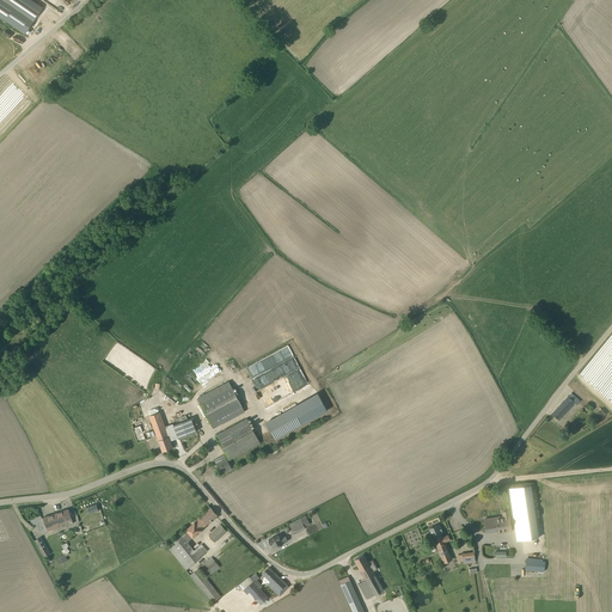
[(42,8),(30,0),(0,0),(0,17),(24,35),(42,8)]
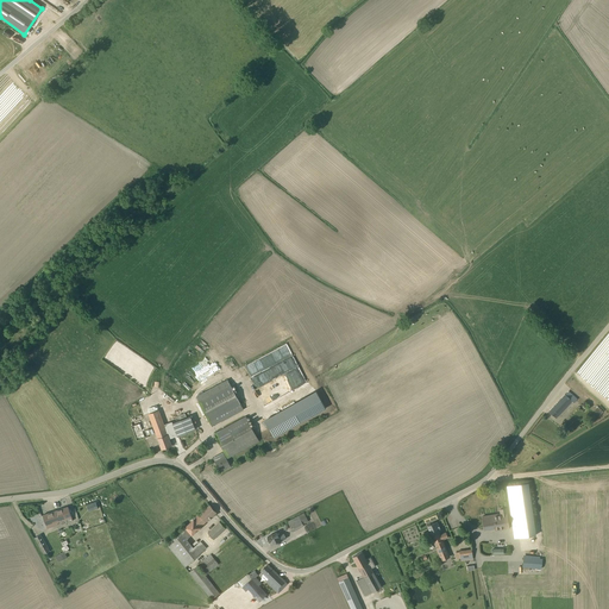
[(52,57),(58,52),(49,42),(44,46),(52,57)]
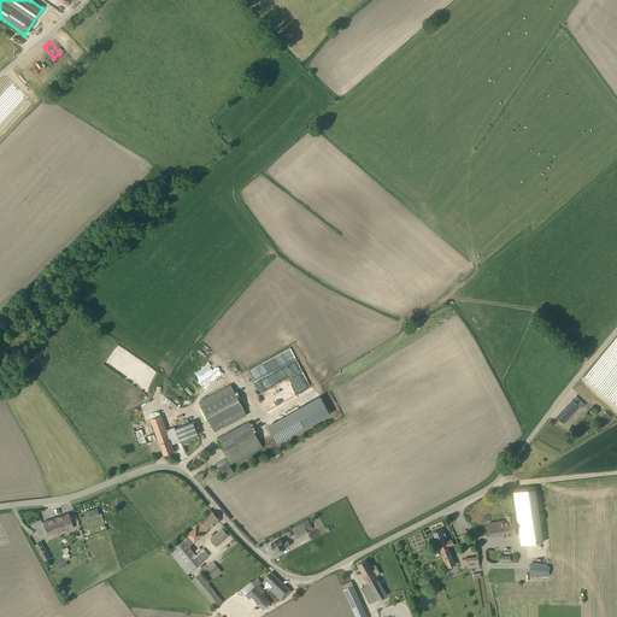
[(277,354),(282,369),(256,378),(264,400),(299,388),(301,394),(310,391),(294,347),(277,354)]
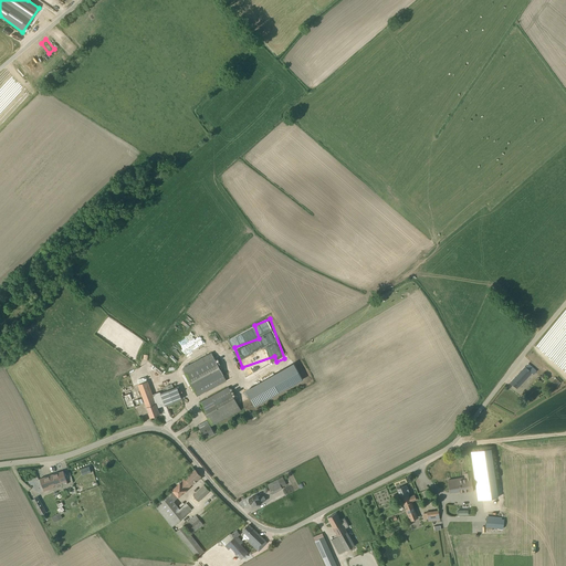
[(211,353),(182,368),(197,397),(227,381),(211,353)]
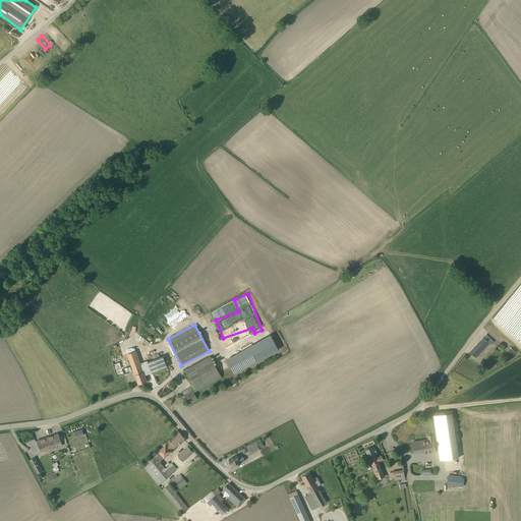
[(234,373),(279,349),(270,334),(226,359),(234,373)]
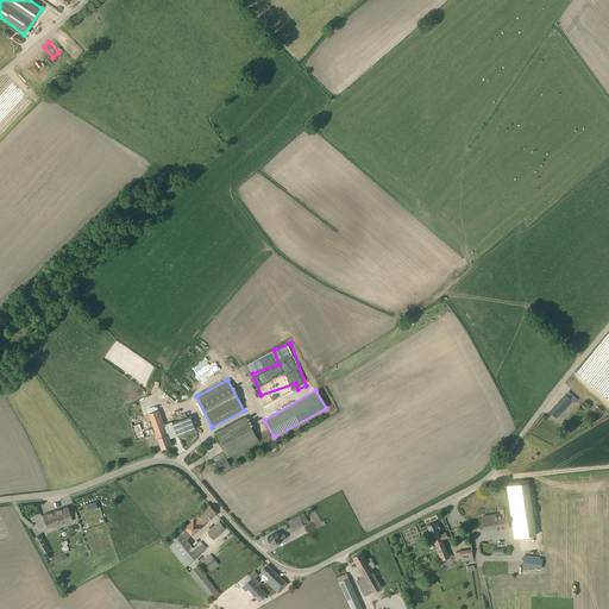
[(573,403),(577,400),(569,391),(565,395),(548,412),(556,419),(572,401),(573,403)]
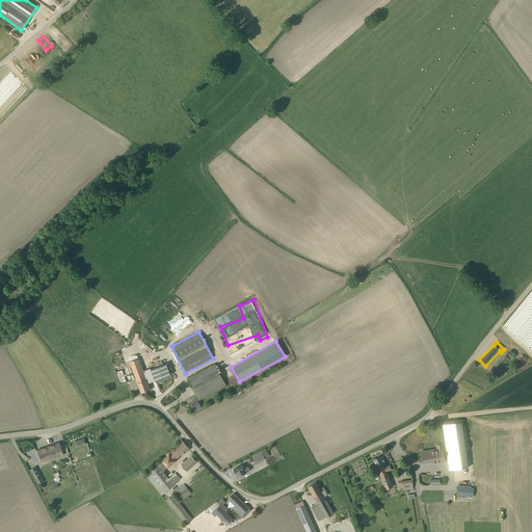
[(138,357),(130,361),(129,362),(140,393),(150,389),(147,381),(151,379),(150,378),(151,378),(148,369),(143,371),(138,357)]
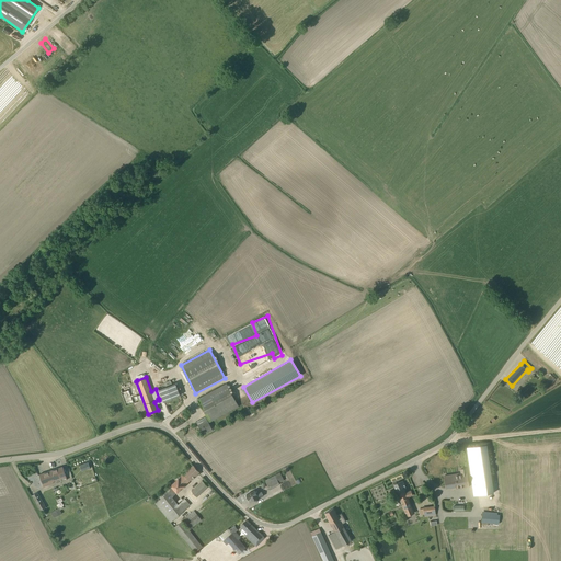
[(175,384),(159,389),(163,402),(180,396),(175,384)]
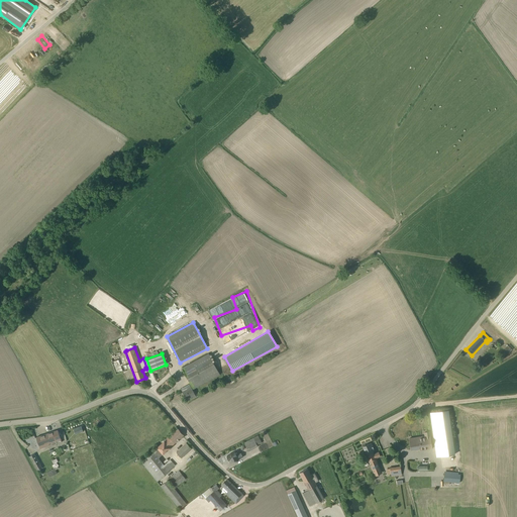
[(182,368),(193,389),(220,375),(208,353),(182,368)]
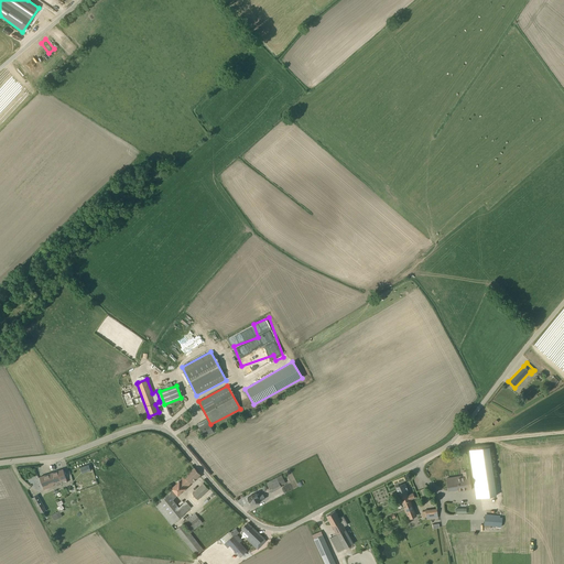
[(140,403),(136,390),(121,394),(126,409),(140,403)]
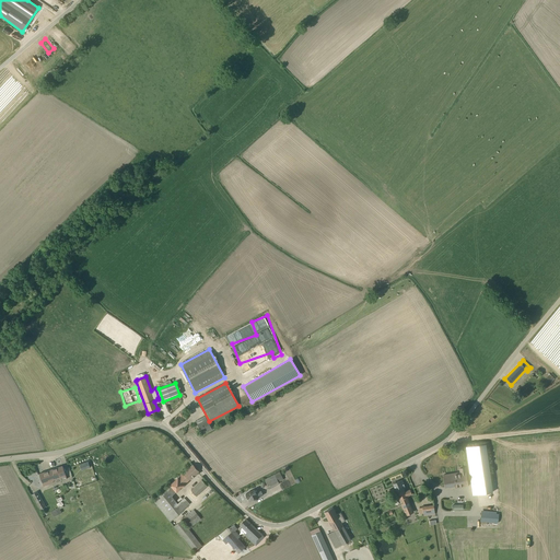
[(195,421),(202,434),(212,429),(205,416),(195,421)]
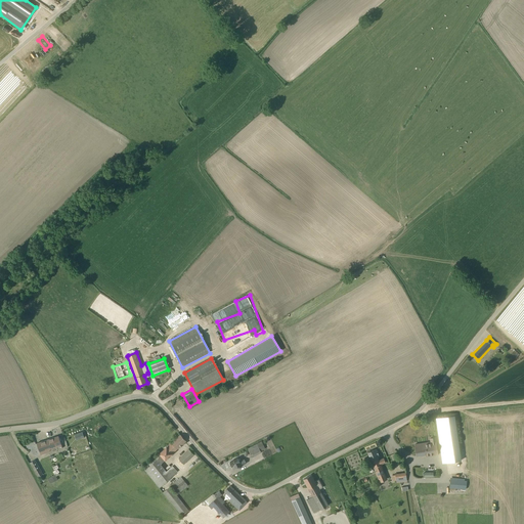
[(442,463),(461,461),(454,416),(436,418),(442,463)]
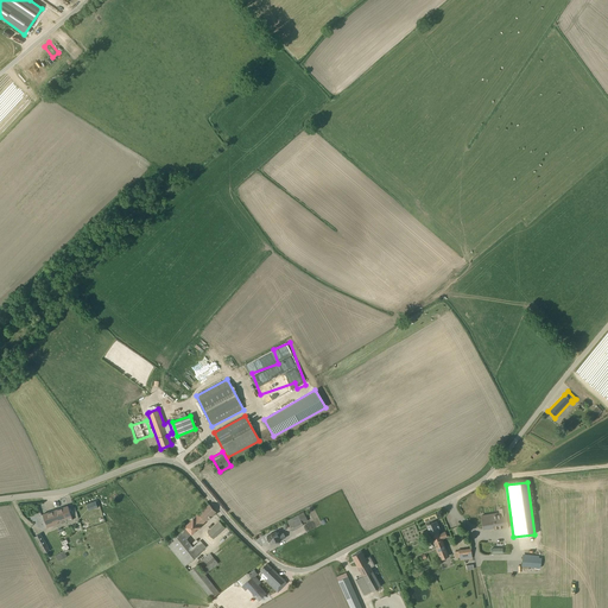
[(87,504),(88,511),(97,507),(99,506),(96,501),(95,501),(87,504)]
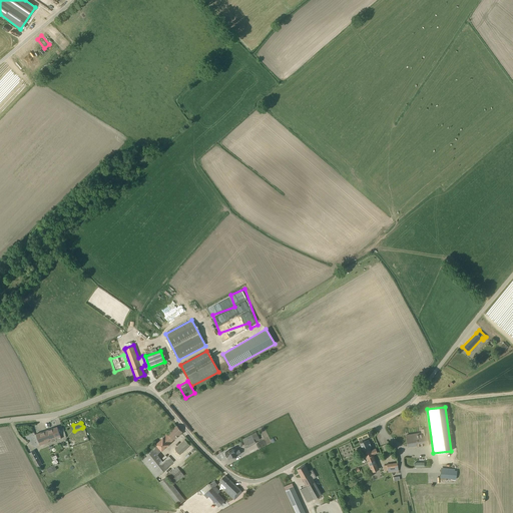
[(157,454),(182,432),(176,425),(155,444),(155,445),(140,458),(155,478),(167,467),(173,461),(168,456),(162,461),(157,454)]
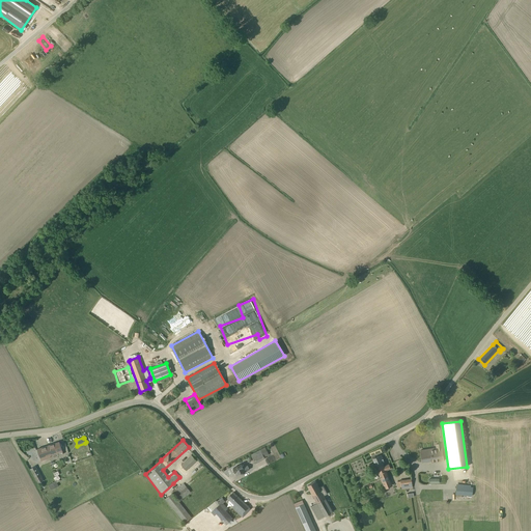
[(59,442),(37,449),(40,460),(63,454),(63,453),(59,442)]
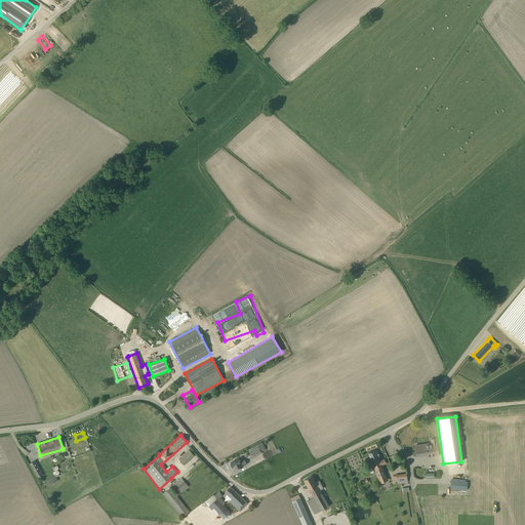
[(427,457),(439,455),(436,438),(431,439),(432,443),(415,445),(417,457),(427,456),(427,457)]
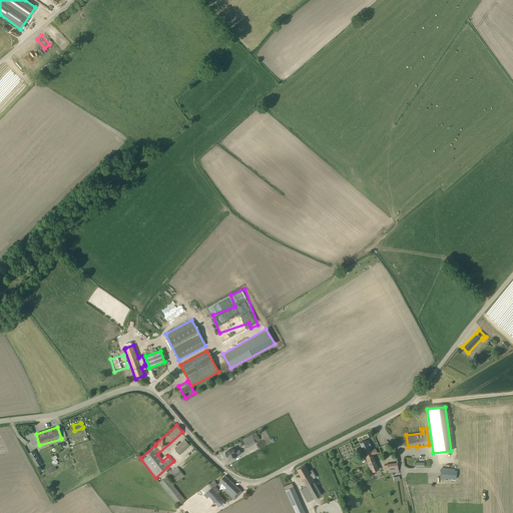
[(241,439),(246,448),(255,443),(255,442),(260,439),(255,432),(241,439)]
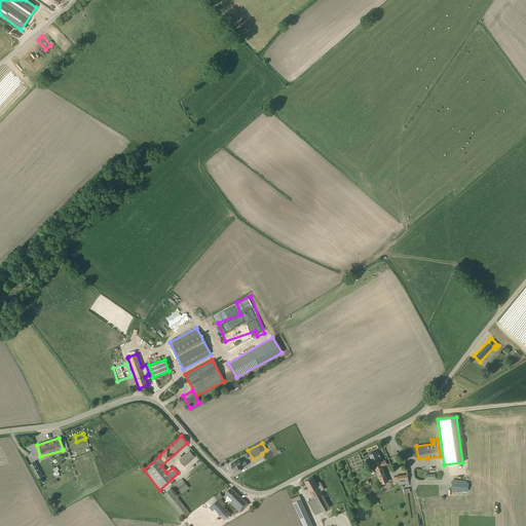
[(179,460),(177,463),(182,468),(184,465),(184,466),(195,456),(189,451),(179,460)]
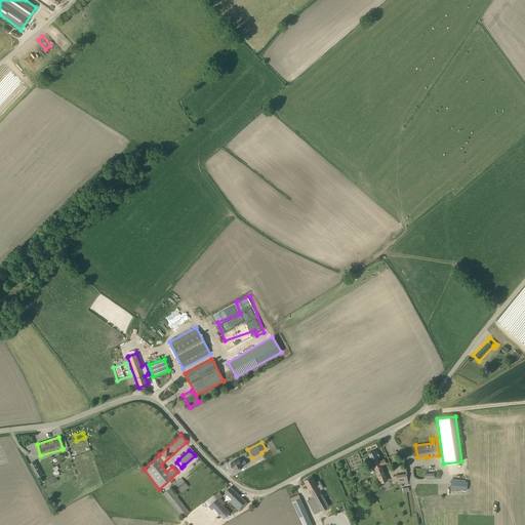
[(380,457),(376,450),(368,453),(380,483),(388,480),(381,466),(387,463),(385,458),(379,460),(379,458),(380,457)]
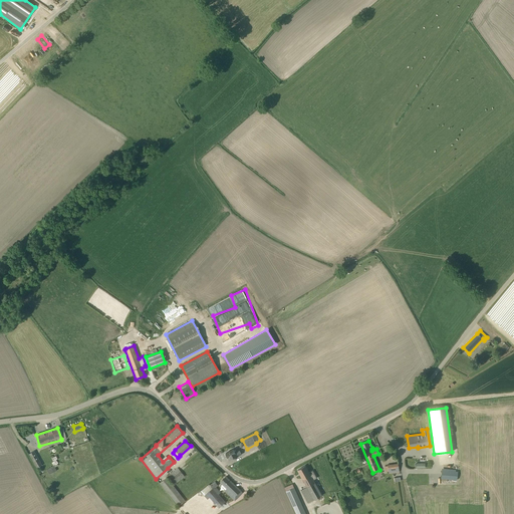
[(226,454),(225,455),(226,457),(227,457),(228,457),(230,459),(232,458),(233,459),(238,457),(237,457),(241,454),(239,450),(235,452),(234,449),(226,453),(226,454)]
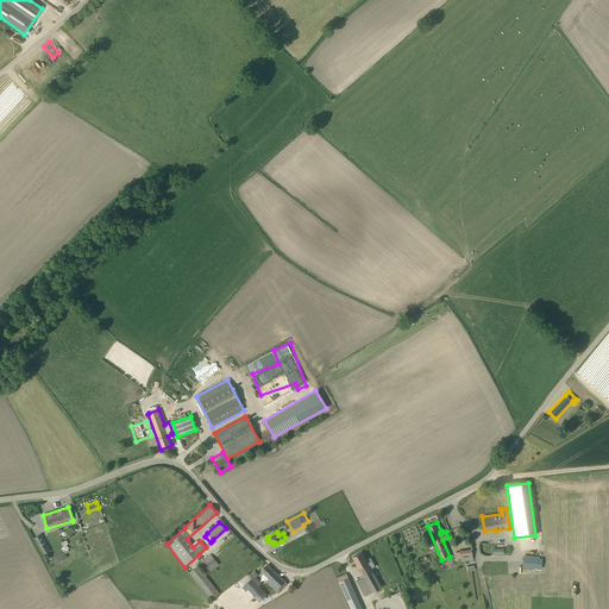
[(50,551),(41,534),(35,538),(44,554),(50,551)]
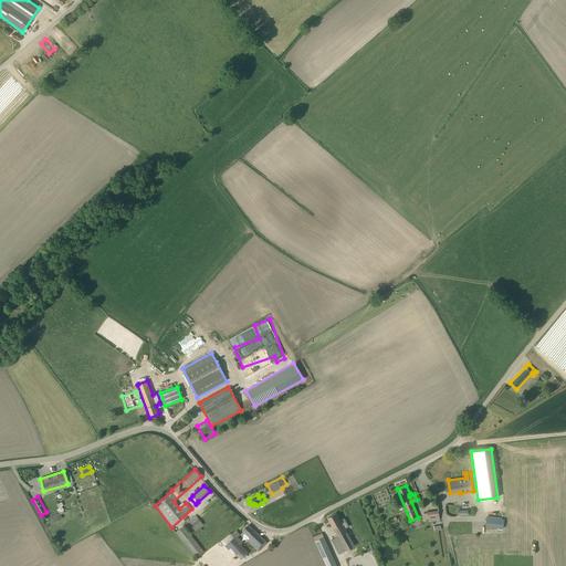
[(51,517),(54,522),(62,517),(60,514),(64,512),(63,510),(64,510),(62,507),(62,506),(56,509),(59,513),(51,517)]
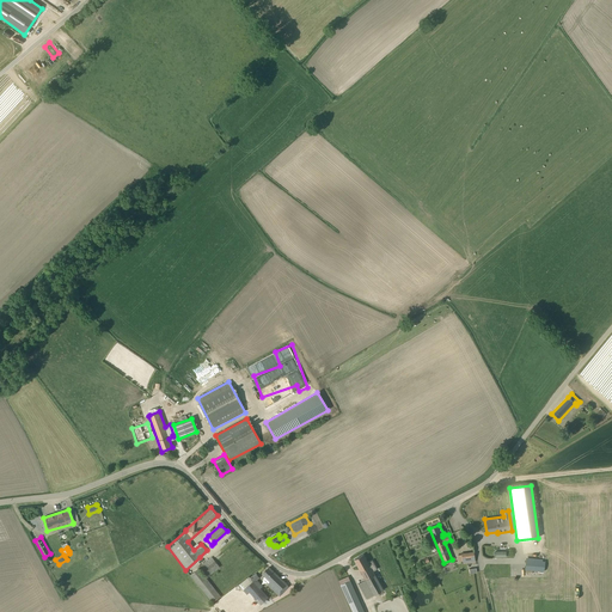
[(461,555),(458,555),(458,561),(463,561),(463,564),(475,562),(473,551),(461,554),(461,555)]
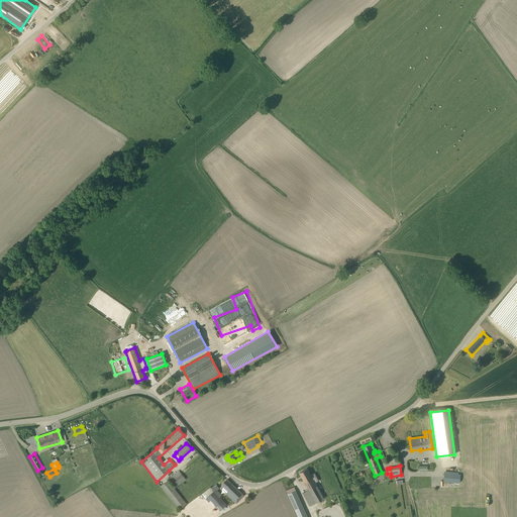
[(311,476),(307,469),(299,473),(309,490),(302,494),(309,506),(323,498),(315,483),(318,481),(314,474),(311,476)]
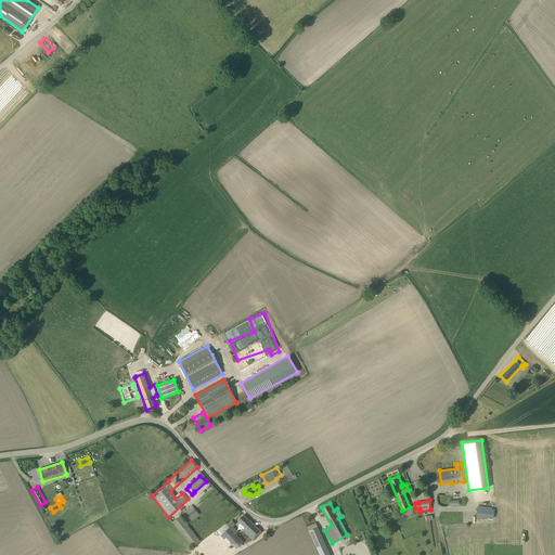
[(476,516),(493,518),(494,508),(491,508),(492,505),(479,504),(479,506),(478,505),(477,505),(476,516)]
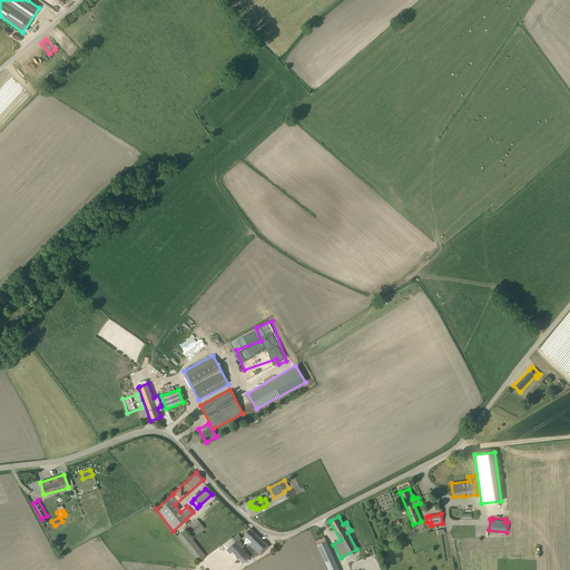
[(205,528),(197,519),(177,536),(198,561),(207,554),(195,538),(193,539),(192,538),(205,528)]
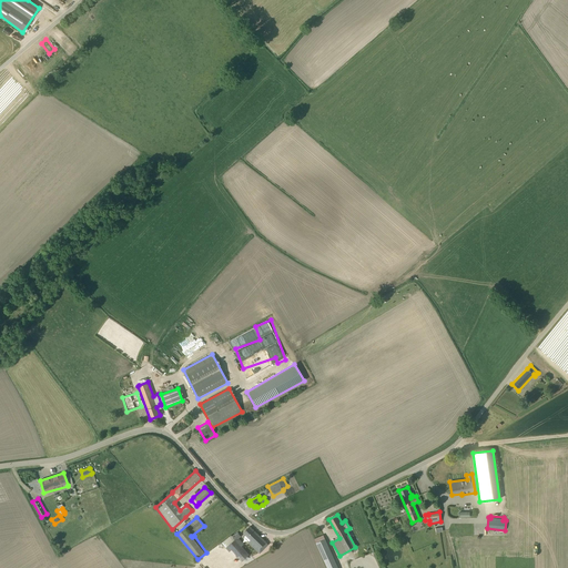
[(267,545),(250,527),(243,533),(249,538),(247,539),(249,541),(247,543),(259,554),(267,545)]
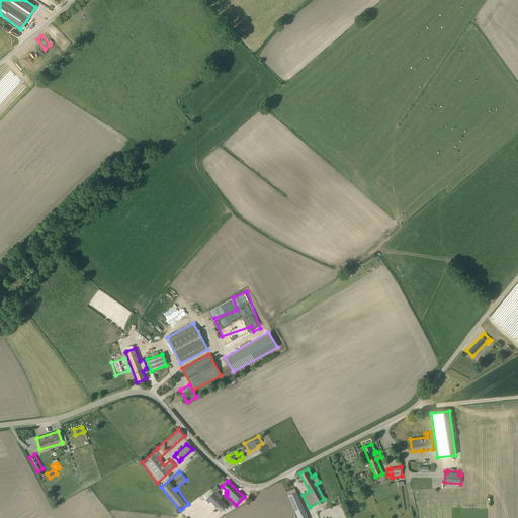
[(217,485),(211,489),(213,492),(207,497),(220,512),(227,506),(221,498),(223,496),(218,491),(220,489),(217,485)]
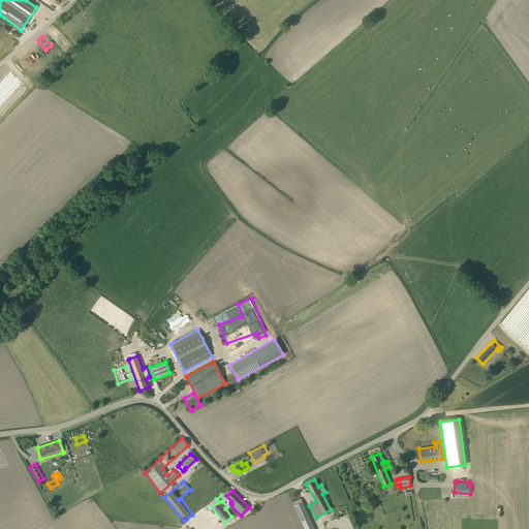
[(314,528),(302,498),(292,502),(304,528),(314,528)]
